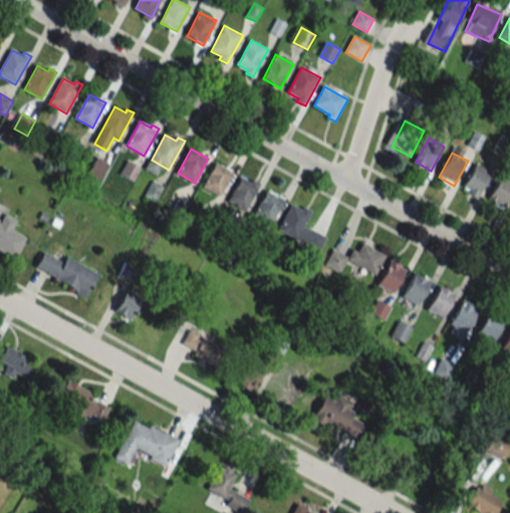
[(98,158),(111,165),(103,180),(90,172),(98,158)]
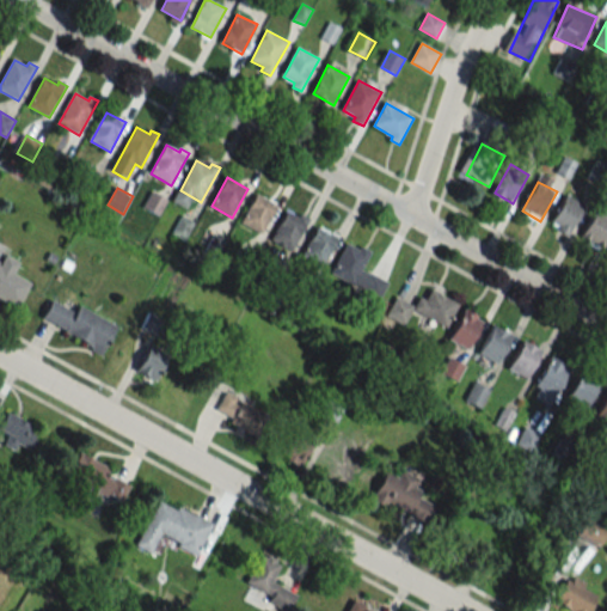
[(154,191),(170,200),(160,218),(145,209),(154,191)]
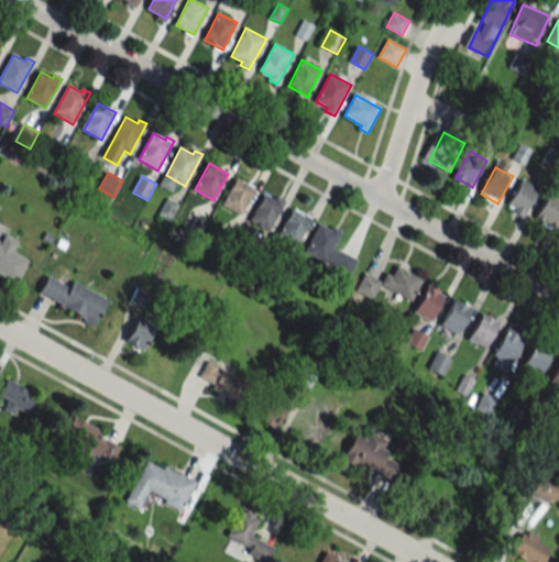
[(223,205),(242,216),(256,189),(238,178),(223,205)]
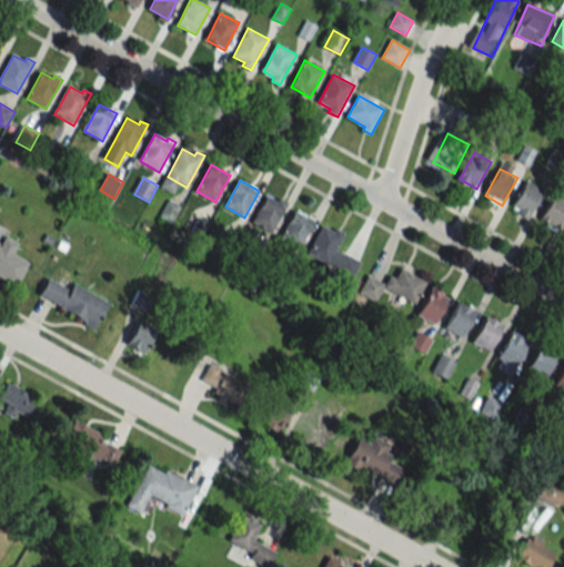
[(514,209),(531,218),(545,191),(529,182),(514,209)]
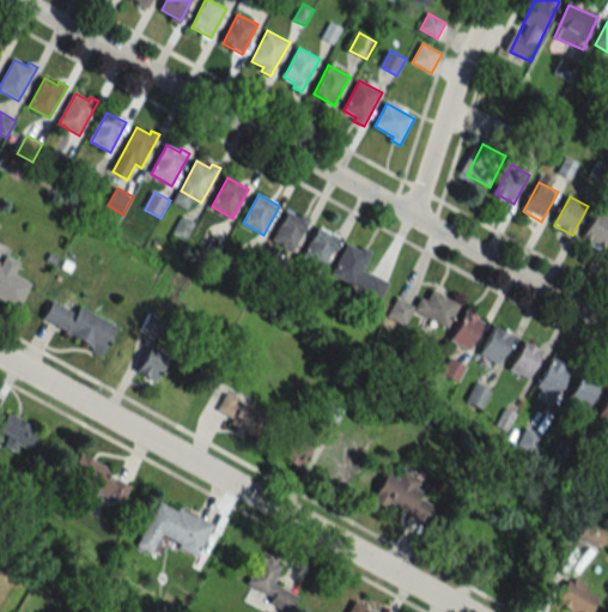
[(584,240),(602,250),(607,240),(607,216),(599,211),(584,240)]
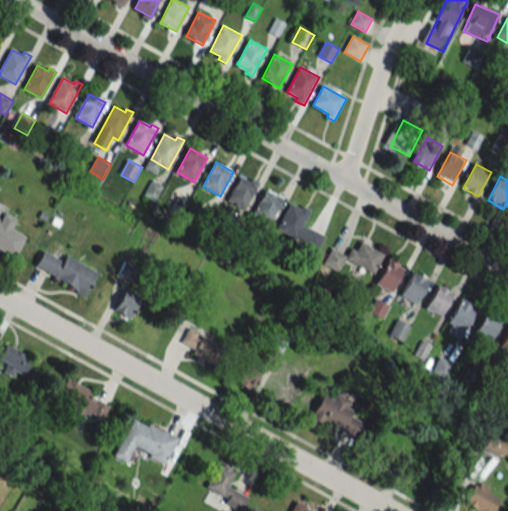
[(228,202),(245,211),(260,183),(253,180),(252,182),(241,177),(228,202)]
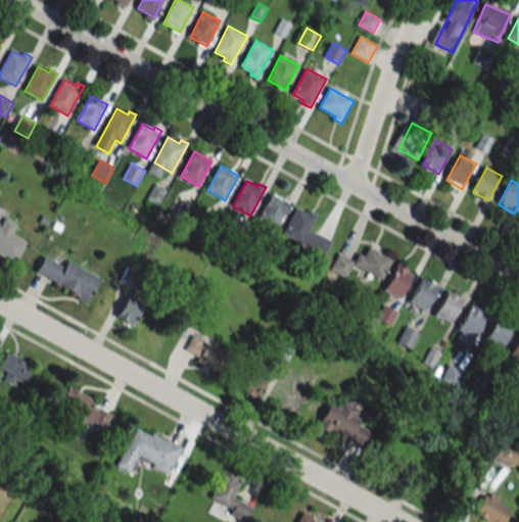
[(260,219),(277,229),(290,204),(273,194),(260,219)]
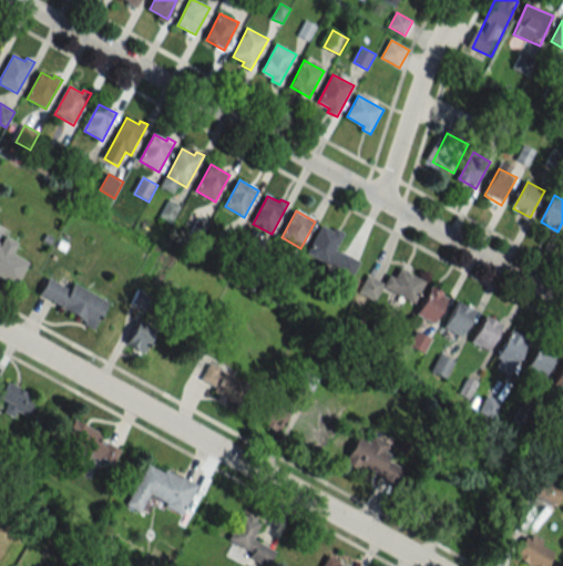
[(309,253),(328,263),(343,237),(324,226),(309,253)]
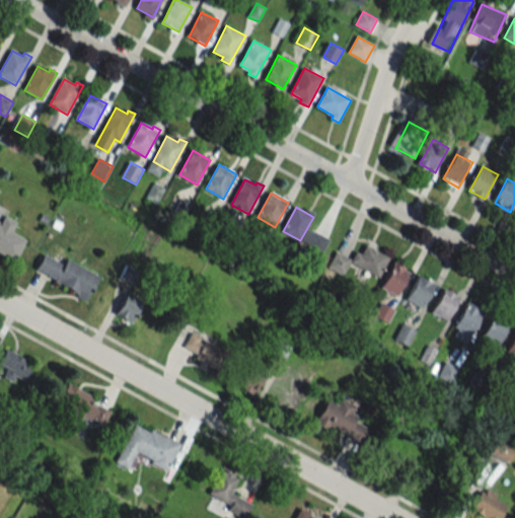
[(17,223),(12,232),(27,241),(16,261),(0,251),(0,220),(2,222),(0,225),(1,226),(6,217),(17,223)]
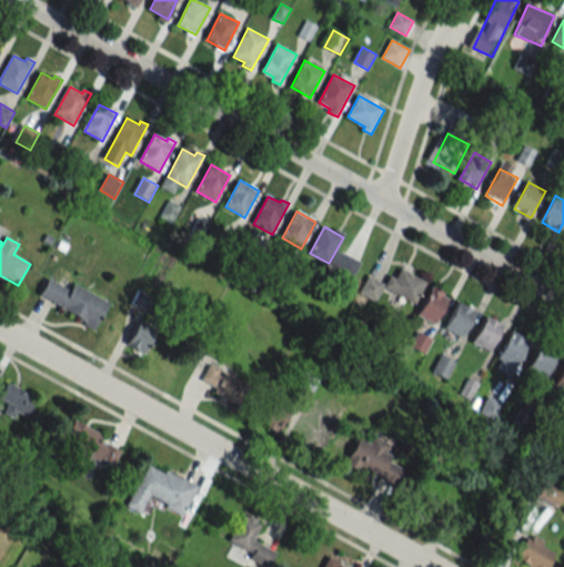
[(427,281),(398,266),(386,290),(418,304),(427,281)]
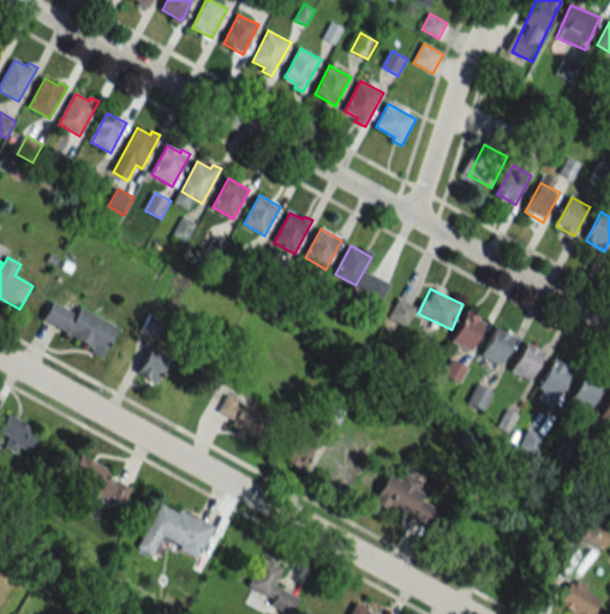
[(119,329),(82,309),(78,316),(54,303),(46,320),(67,332),(66,334),(105,355),(119,329)]
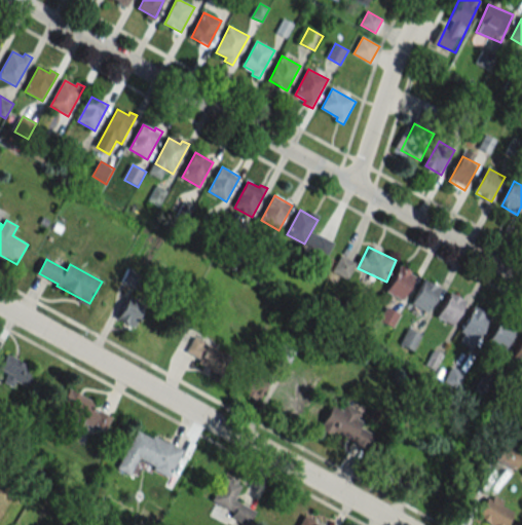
[(418,275),(403,266),(387,291),(403,300),(418,275)]
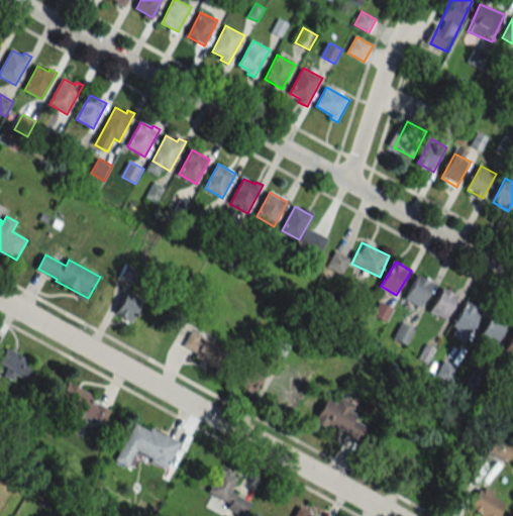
[(406,300),(421,309),(434,284),(419,276),(406,300)]
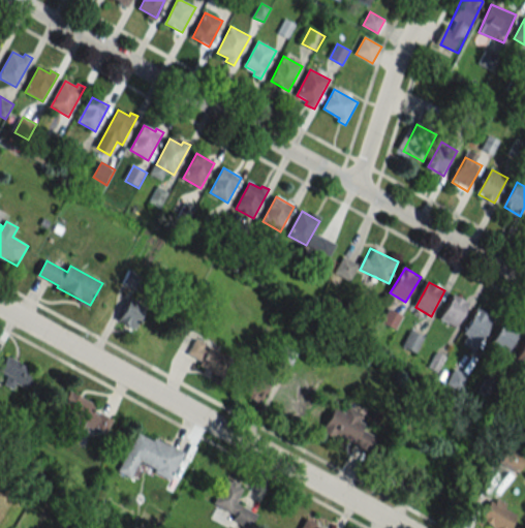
[(441,319),(457,329),(470,304),(455,294),(441,319)]
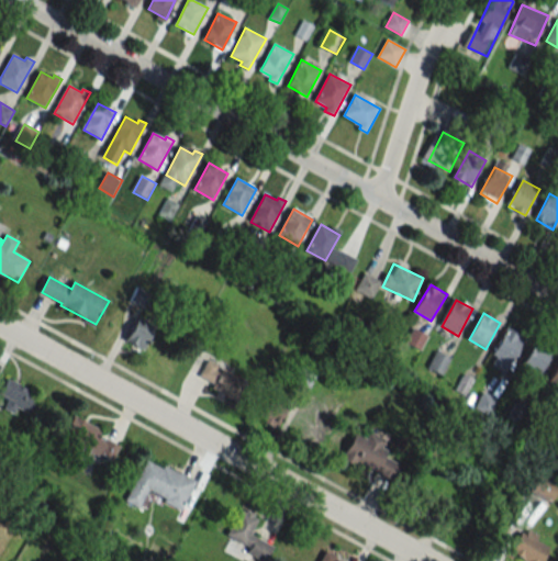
[(145,350),(157,327),(140,318),(127,341),(145,350)]
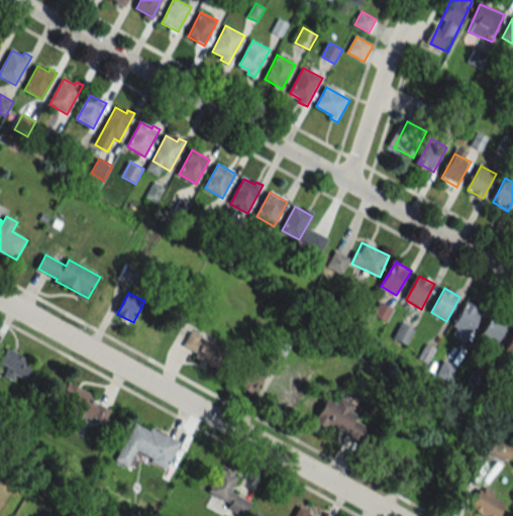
[(455,327),(471,336),(484,312),(468,303),(455,327)]
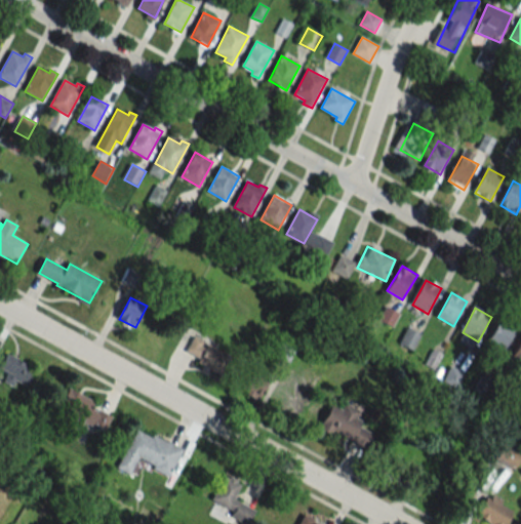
[(487,345),(504,353),(517,328),(501,320),(487,345)]
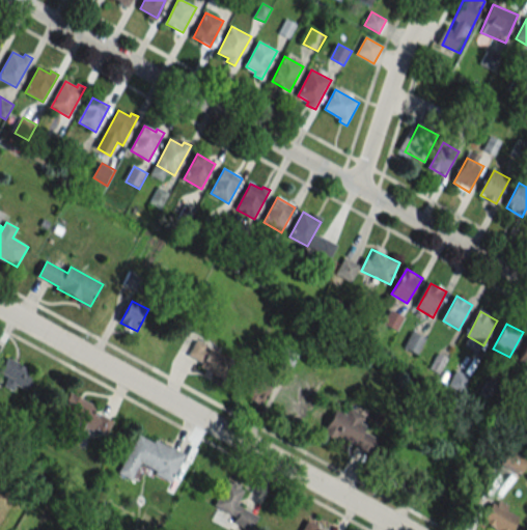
[(408,345),(417,352),(425,339),(415,333),(408,345)]
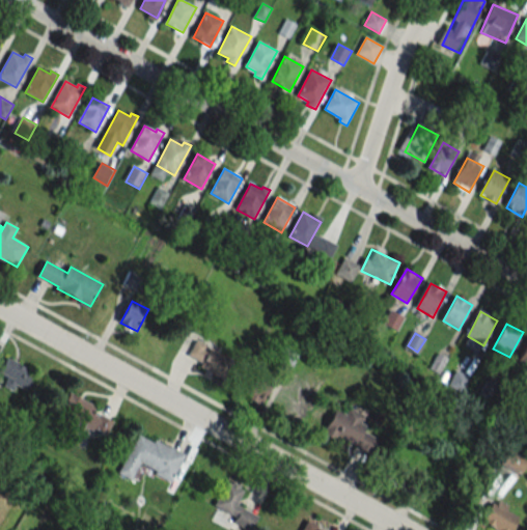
[(236,362),(225,380),(201,367),(203,363),(190,356),(198,341),(207,346),(205,351),(209,353),(212,349),(236,362)]
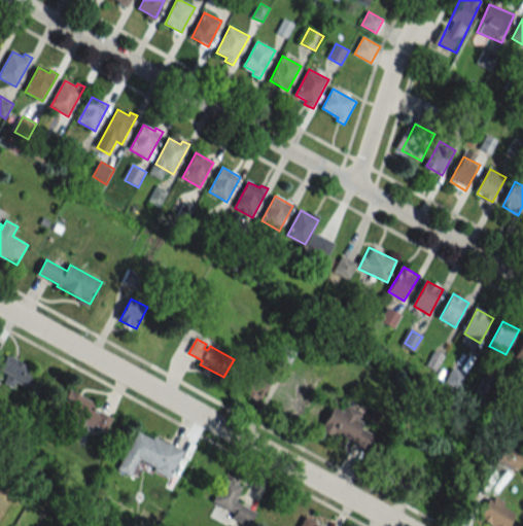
[(522,344),(514,360),(522,364),(522,344)]
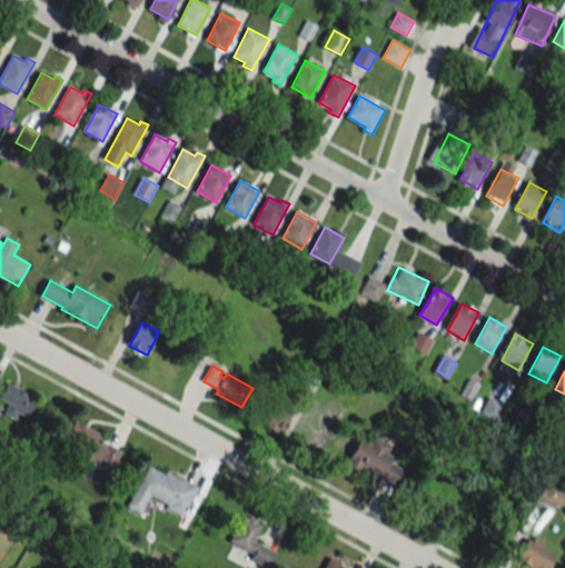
[(313,399),(321,380),(309,375),(300,394),(313,399)]
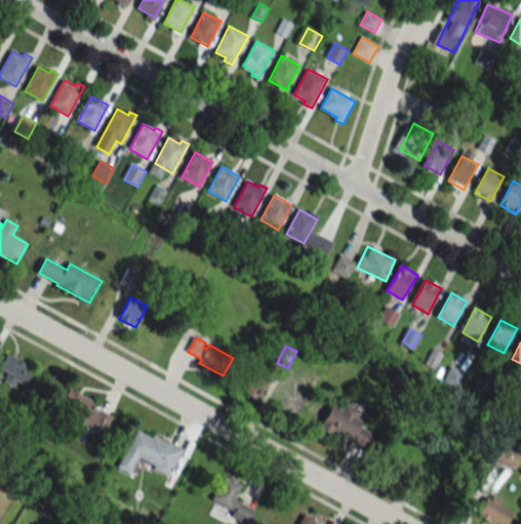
[(12,388),(22,381),(23,383),(32,376),(16,354),(0,364),(9,376),(6,379),(12,388)]
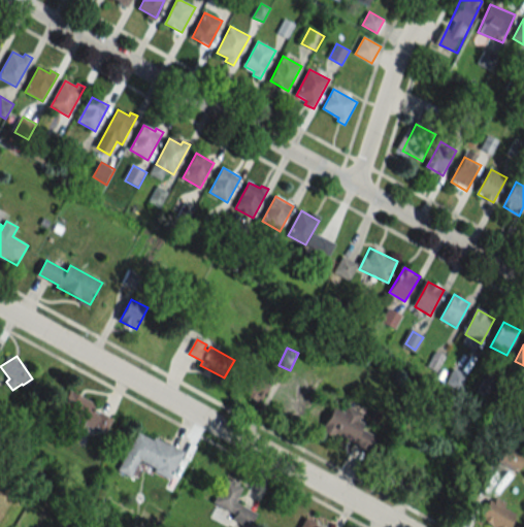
[(241,391),(261,402),(272,383),(253,371),(241,391)]
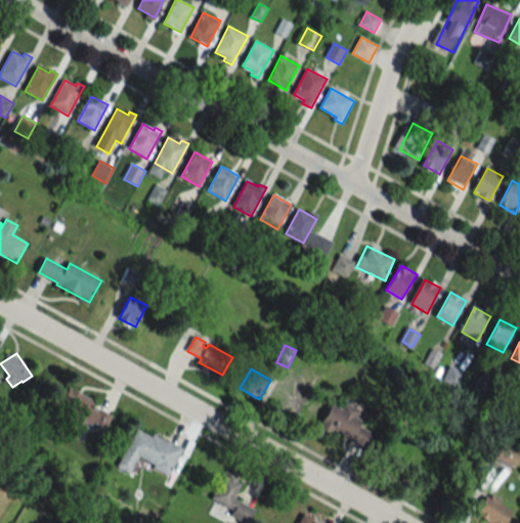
[(97,401),(71,388),(61,406),(106,430),(114,417),(95,406),(97,401)]
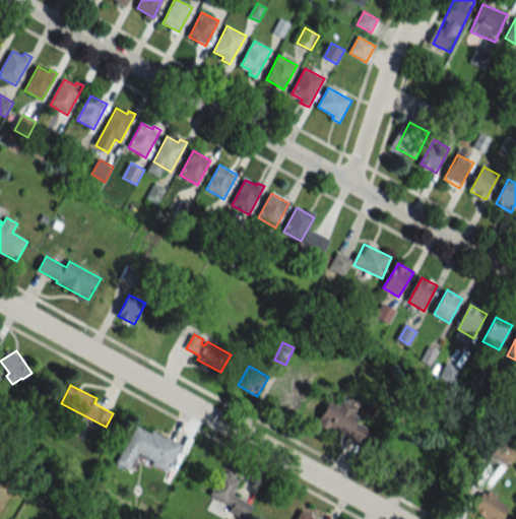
[(319,424),(366,448),(374,431),(357,422),(362,411),(333,396),(319,424)]
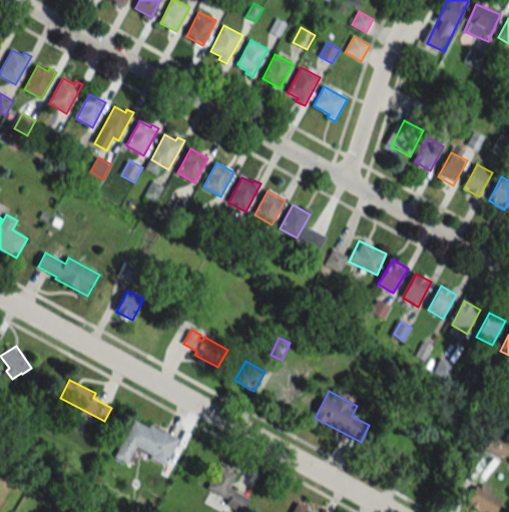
[(135,421),(115,458),(128,465),(137,447),(152,456),(150,459),(166,467),(181,440),(165,431),(165,433),(151,426),(149,429),(135,421)]
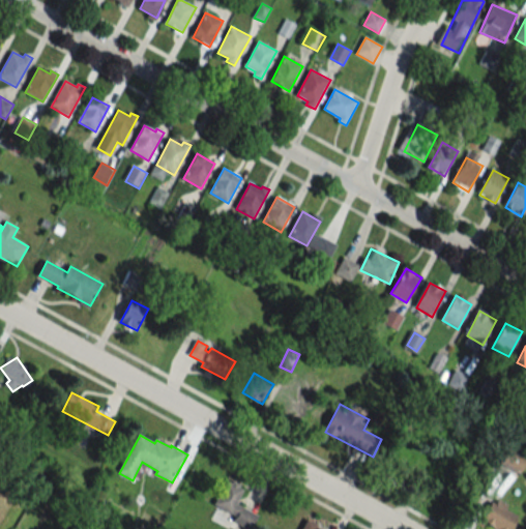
[(502,464),(521,473),(525,465),(525,453),(510,446),(502,464)]
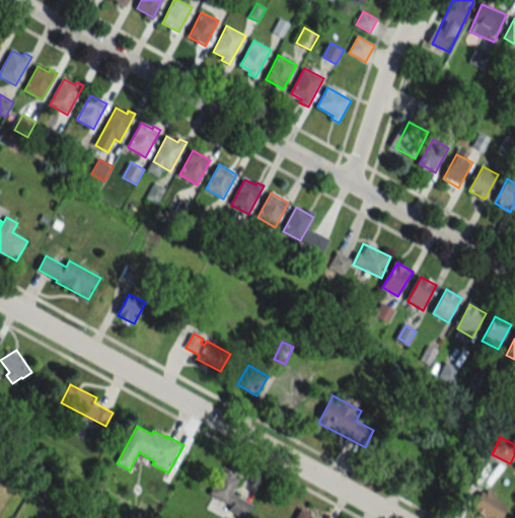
[(248,517),(254,504),(234,495),(241,478),(223,470),(210,499),(246,517),(248,517)]
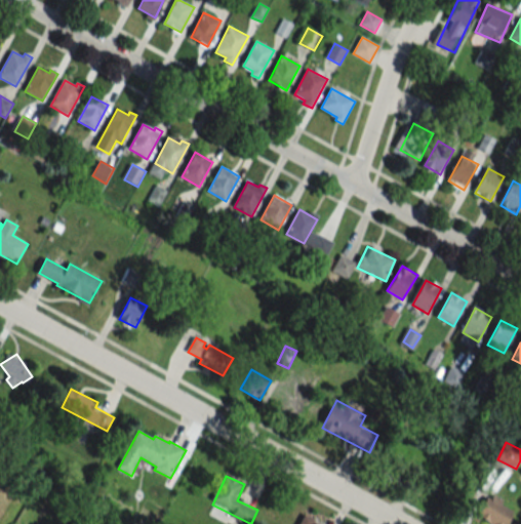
[(478,516),(491,523),(507,523),(515,508),(490,494),(478,516)]
